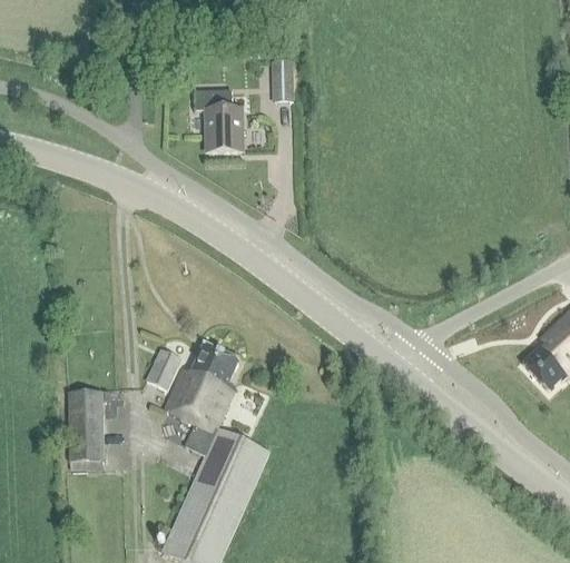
[(271,59),(272,100),(293,99),(293,59),(271,59)]
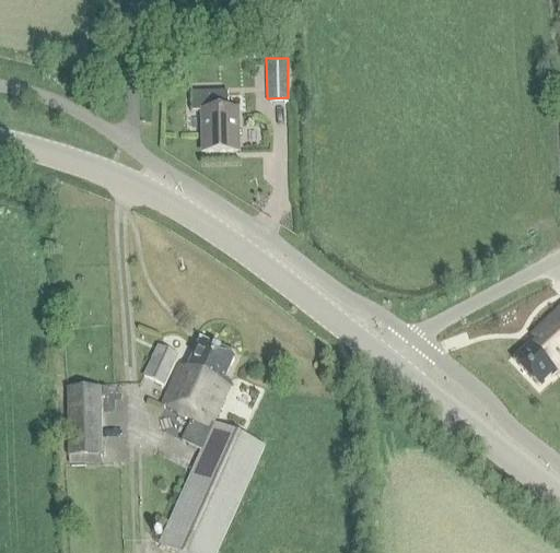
[(190,89),(190,107),(201,107),(201,132),(203,132),(205,149),(236,148),(236,132),(238,132),(237,105),(228,106),(228,87),(190,89)]
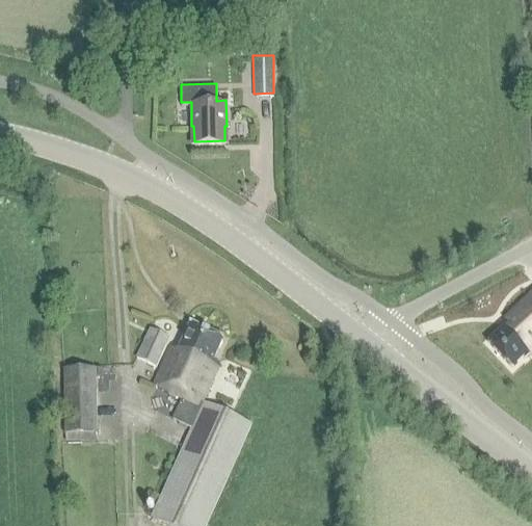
[(508,319),(486,338),(510,364),(523,352),(524,353),(529,349),(530,350),(531,347),(531,288),(504,314),(508,319)]
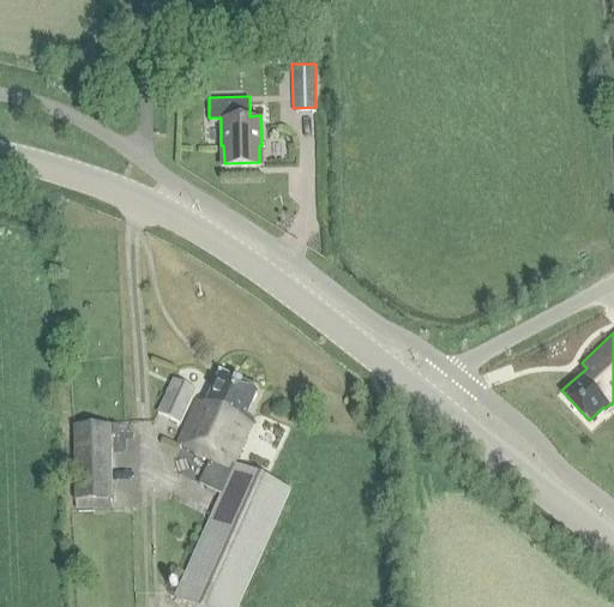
[(175,593),(208,606),(234,606),(289,486),(232,460),(253,414),(246,410),(258,386),(220,368),(205,398),(198,396),(176,442),(210,456),(199,480),(221,490),(175,593)]
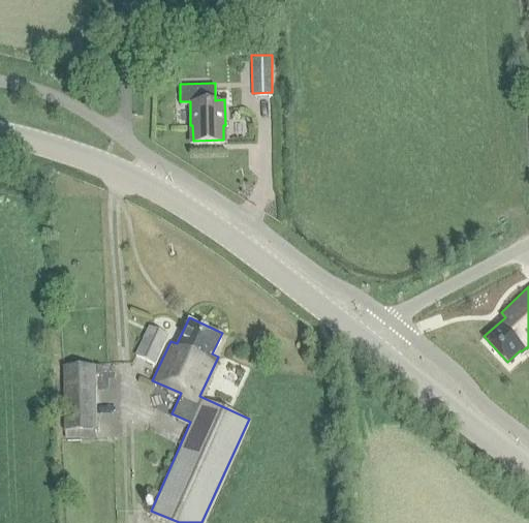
[(148,322),(134,351),(155,361),(167,332),(148,322)]
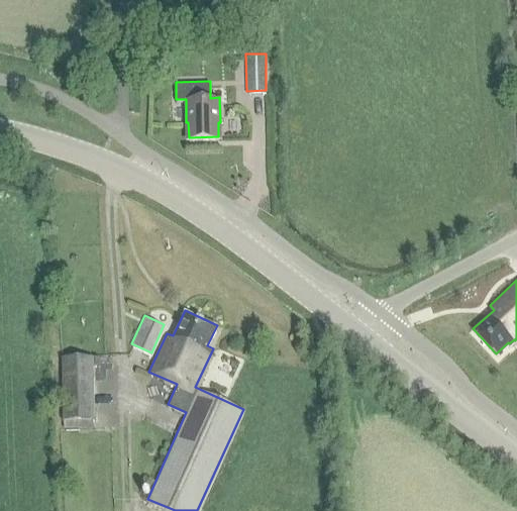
[(62,355),(63,417),(94,417),(93,353),(62,355)]
